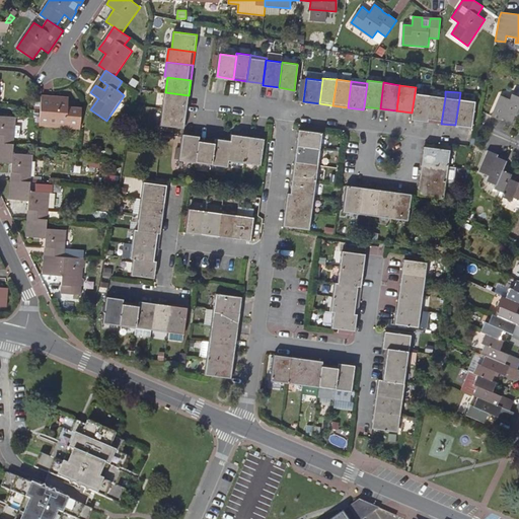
[(188,99),(189,95),(165,92),(162,108),(187,112),(188,99)]
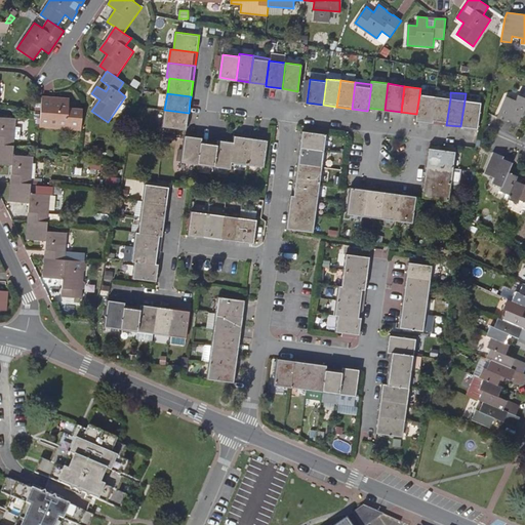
[(419,94),(416,114),(416,121),(433,123),(436,96),(419,94)]
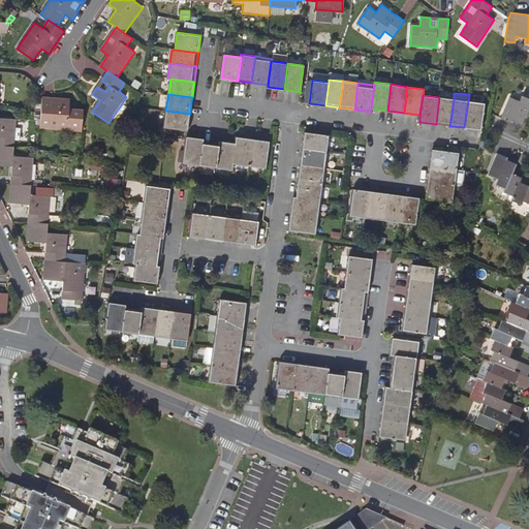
[(528,116),(528,98),(522,96),(520,101),(510,97),(501,118),(510,122),(511,120),(522,124),(526,115),(528,116)]
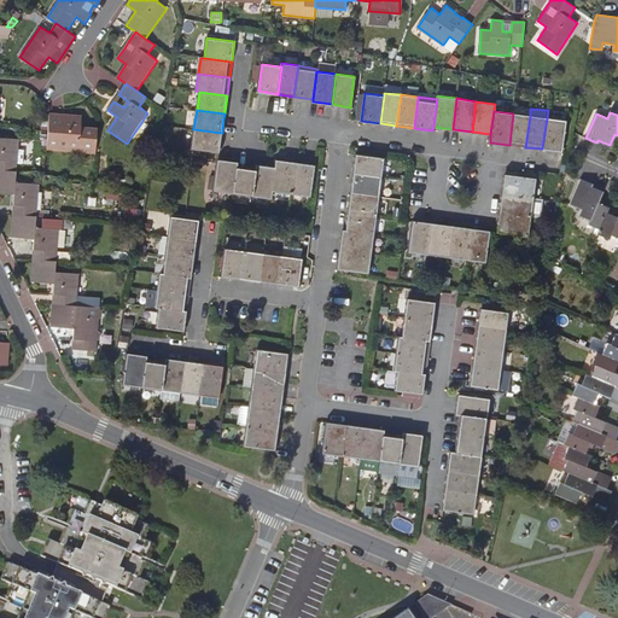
[(509,145),(525,147),(530,116),(513,114),(509,145)]
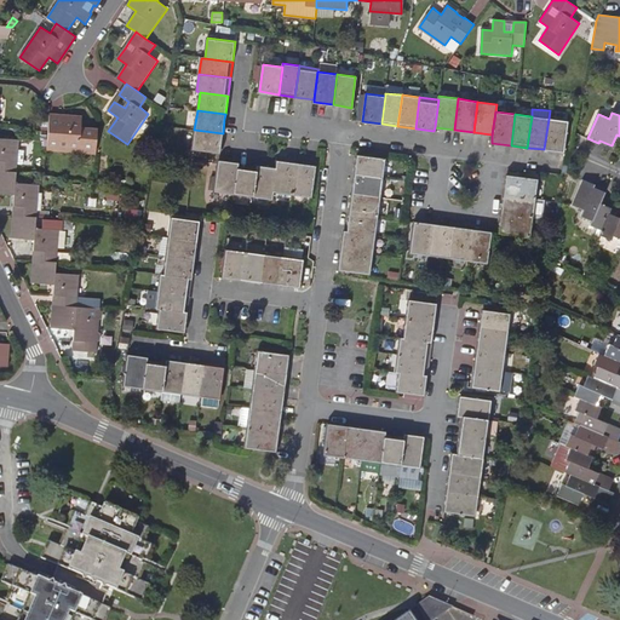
[(96,153),(98,130),(81,128),(81,118),(50,115),(49,132),(47,138),(59,139),(58,150),(96,153)]
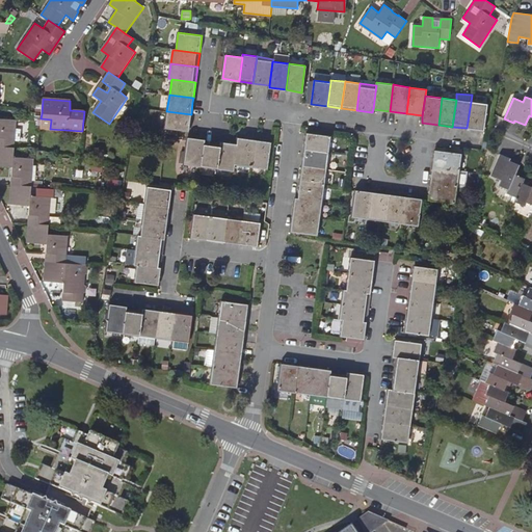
[(471,102),(467,128),(483,131),(486,104),(471,102)]
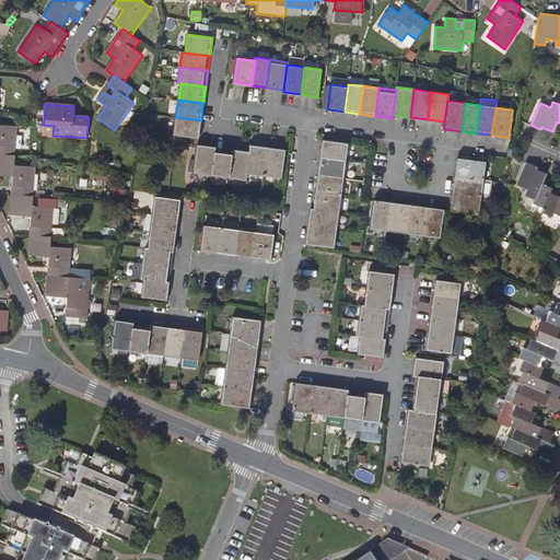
[(199,138),(201,120),(175,117),(173,135),(193,137),(197,137),(199,138)]
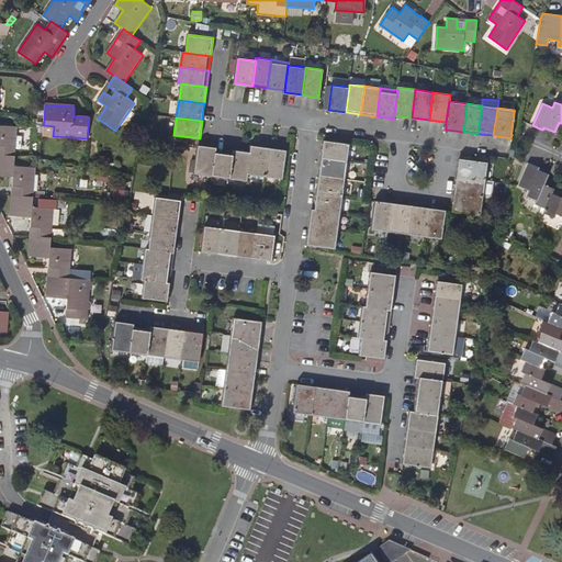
[(0,155),(15,156),(18,126),(0,124),(0,155)]
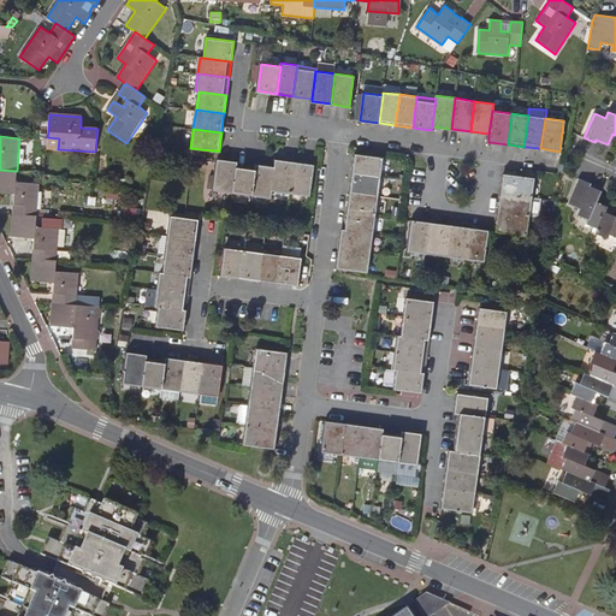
[(47,137),(47,149),(58,149),(59,138),(47,137)]
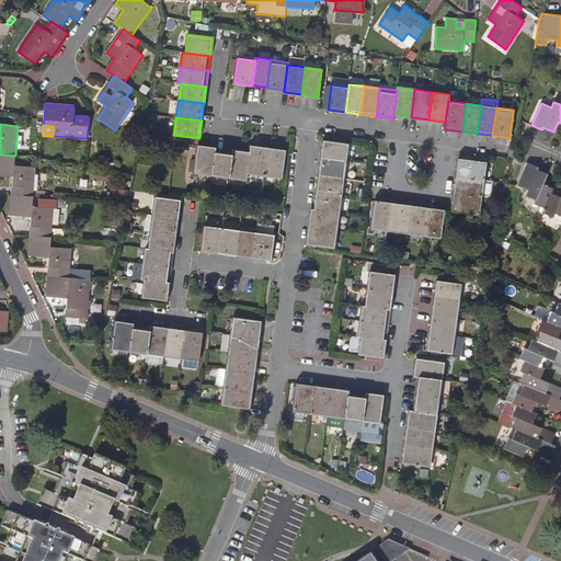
[(348,144),(323,140),(321,158),(346,161),(348,144)]
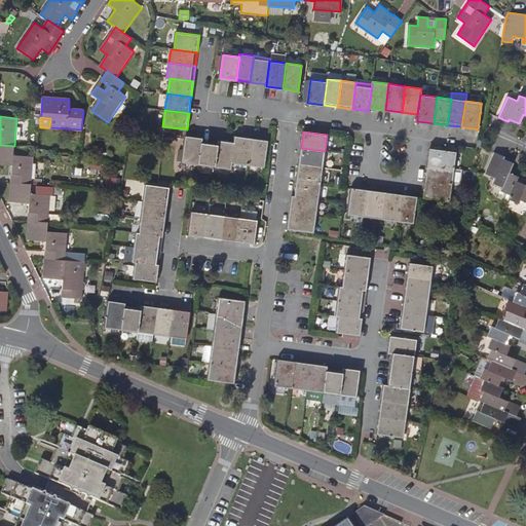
[(202,138),(185,136),(182,162),(198,164),(201,142),(202,138)]
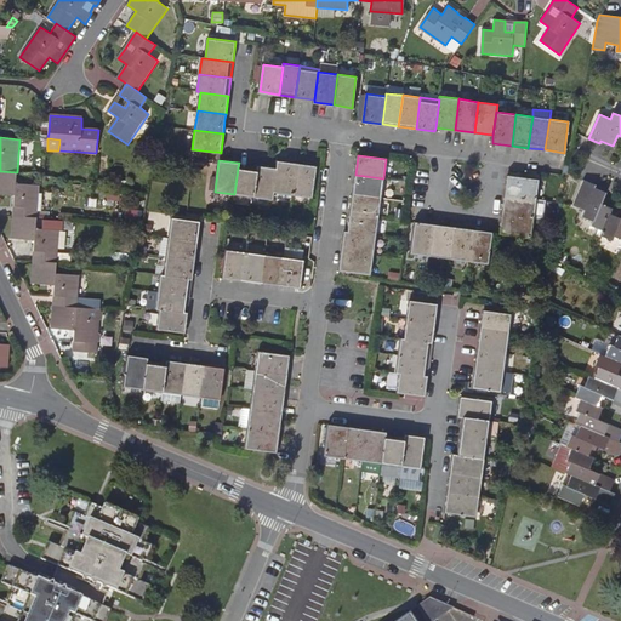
[(278,160),(277,169),(274,192),(292,194),(297,163),(278,160)]
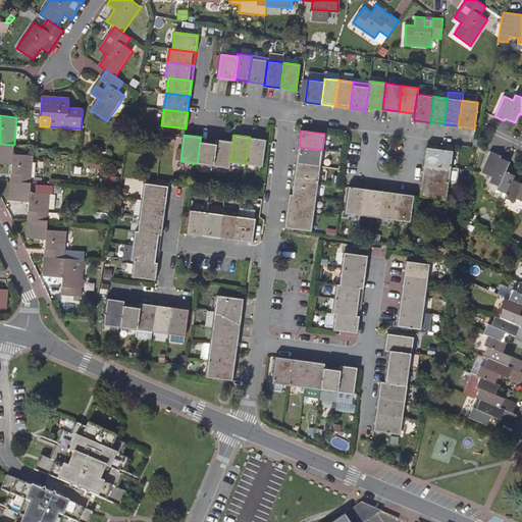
[(262,165),(266,139),(250,137),(246,163),(262,165)]
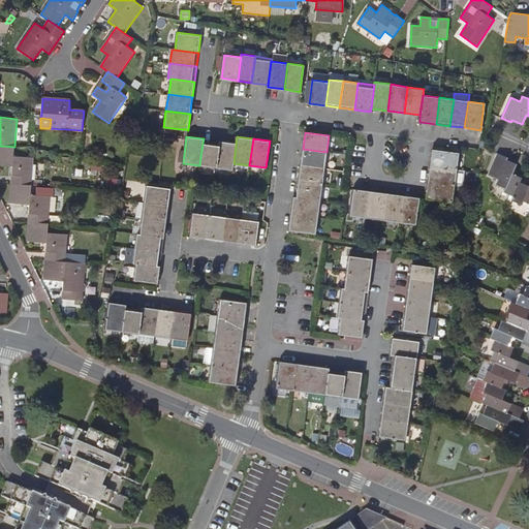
[(234,163),(236,144),(220,142),(219,145),(216,167),(232,169),(234,163)]
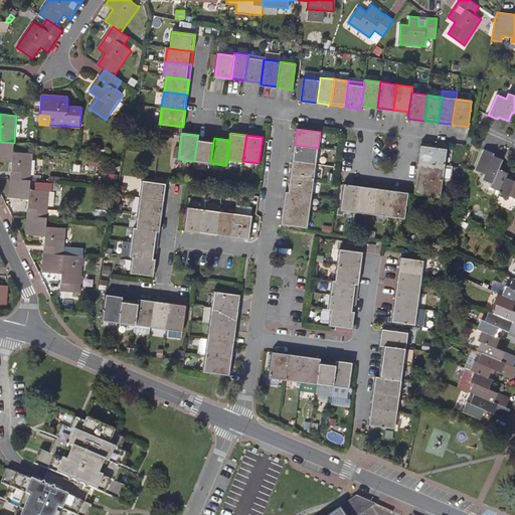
[(213,141),(197,139),(194,161),(210,163),(213,141)]
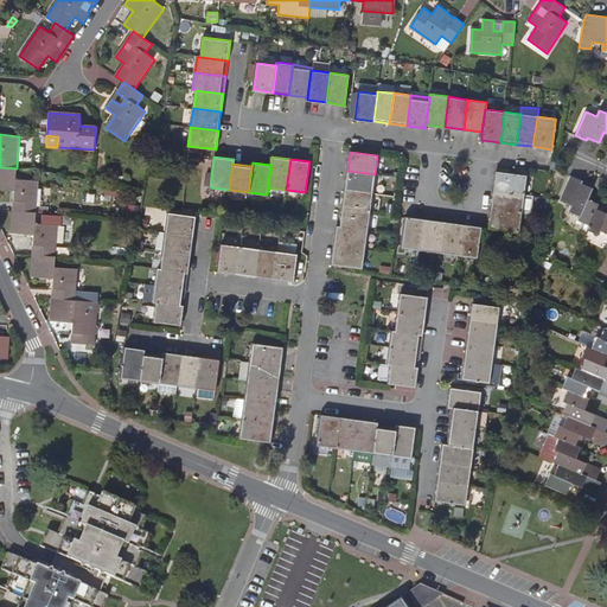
[(13,211),(36,213),(38,181),(16,179),(17,168),(0,167),(0,189),(14,191),(13,211)]
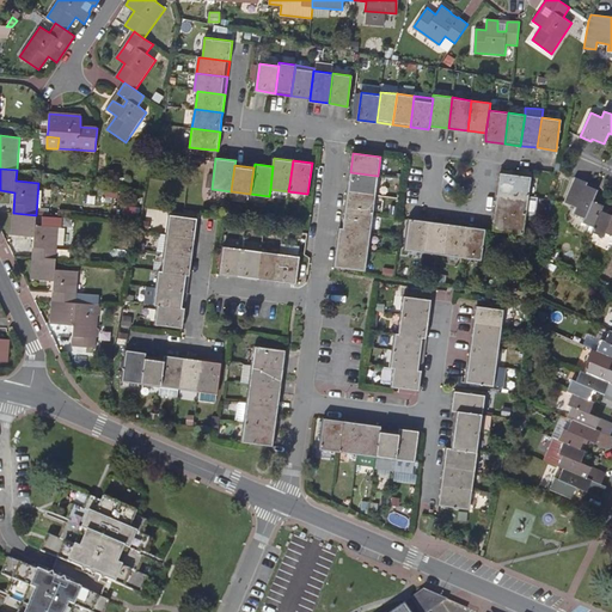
[(378,176),(350,172),(348,190),(375,194),(378,176)]
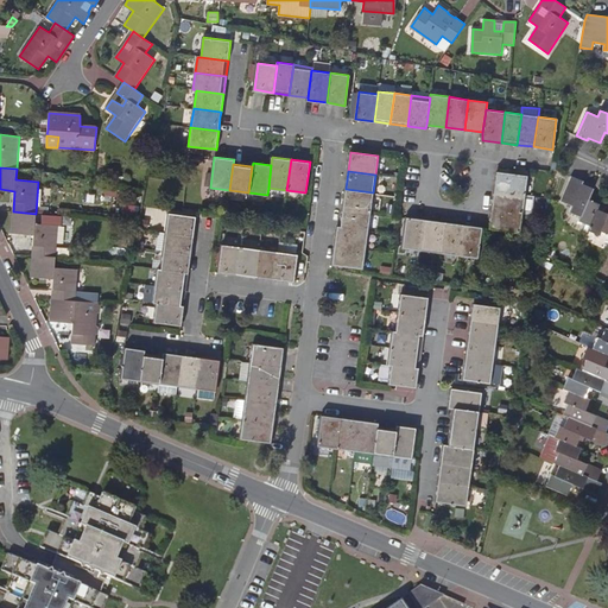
[(496,172),(494,190),(524,195),(526,176),(496,172)]
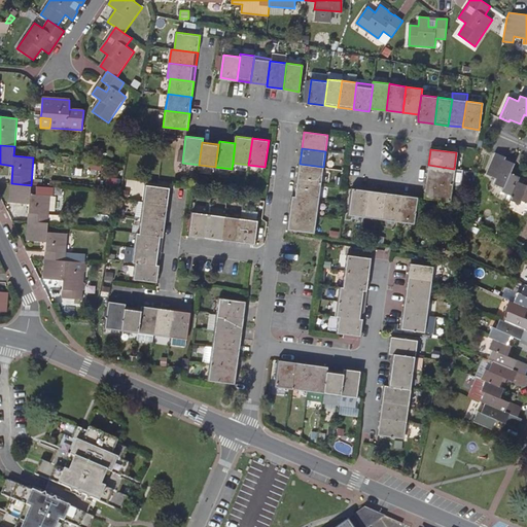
[(512,196),(518,181),(520,177),(510,173),(514,164),(504,160),(505,156),(496,152),(487,174),(496,178),(494,183),(503,187),(502,190),(512,196)]
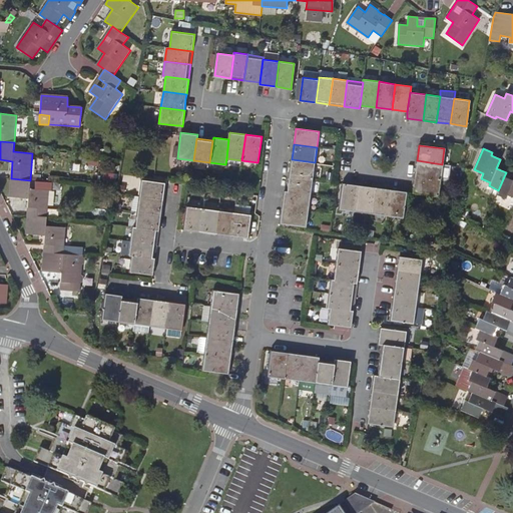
[(315,162),(292,159),(290,176),(312,179),(315,162)]
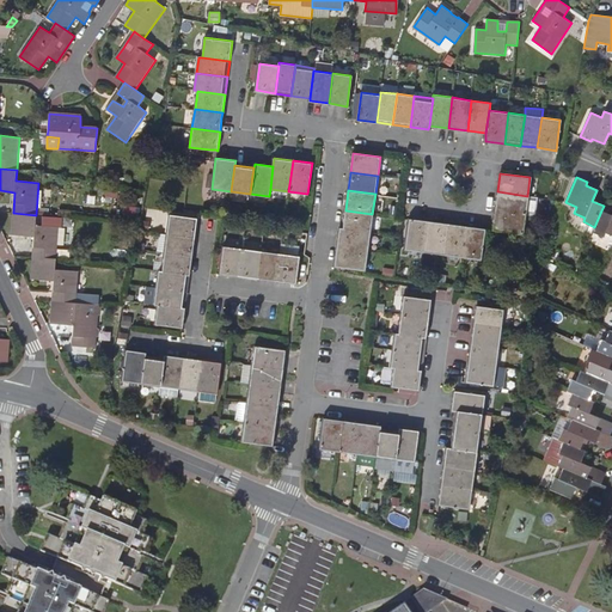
[(527,196),(497,191),(495,212),(525,215),(527,196)]
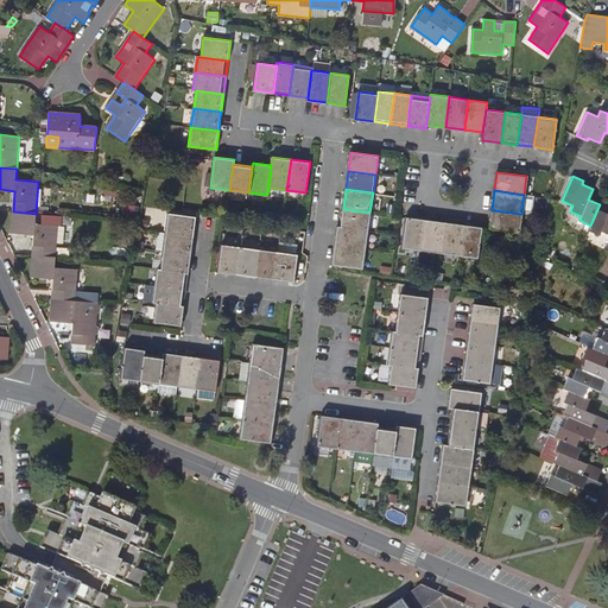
[(369,213),(343,209),(341,227),(367,230),(369,213)]
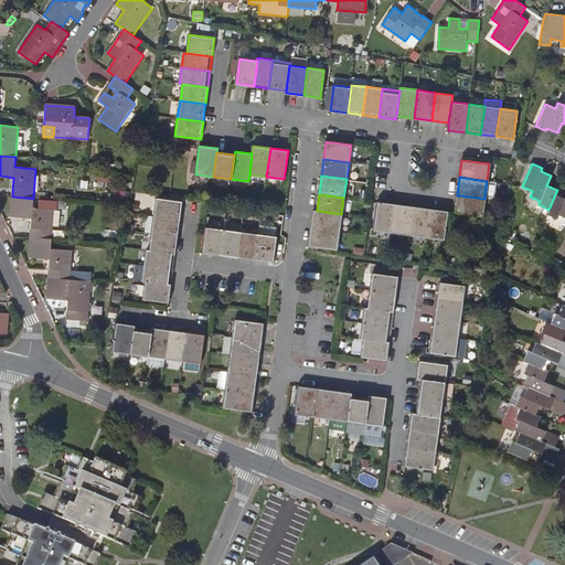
[(564,198),(564,199),(555,194),(548,210),(546,214),(557,219),(558,214),(564,217),(564,198)]
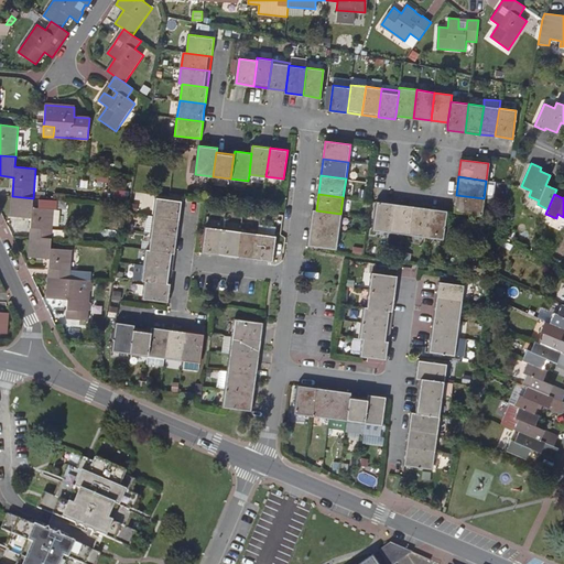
[(456,195),(454,212),(481,216),(484,198),(456,195)]
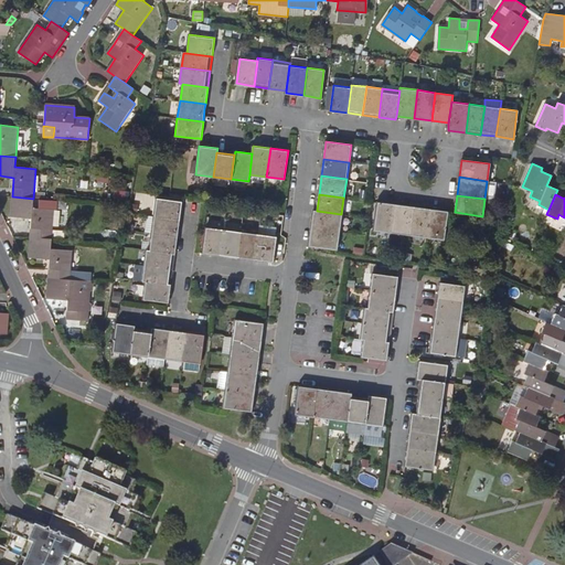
[(30,237),(51,240),(54,210),(32,208),(33,199),(12,196),(10,216),(32,217),(30,237)]
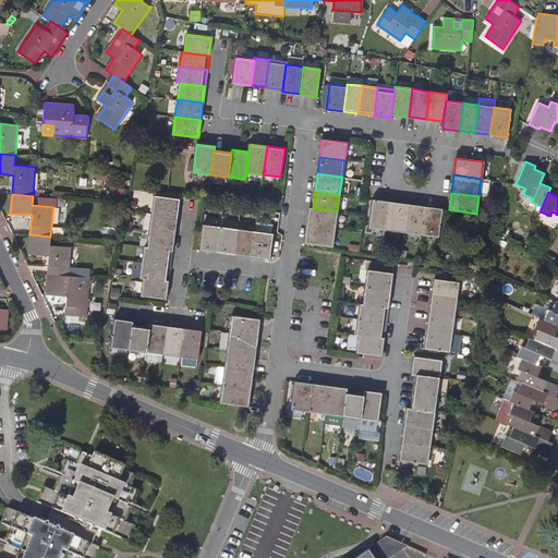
[(177,217),(179,199),(155,196),(153,214),(177,217)]
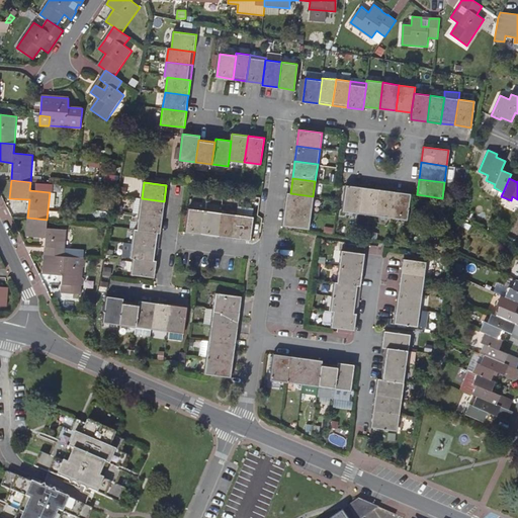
[(362,187),(346,185),(343,211),(359,213),(362,187)]
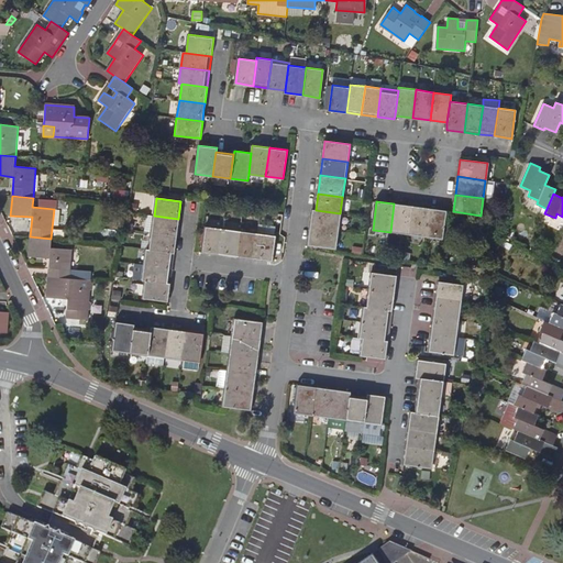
[(408,234),(411,206),(394,203),(390,232),(408,234)]
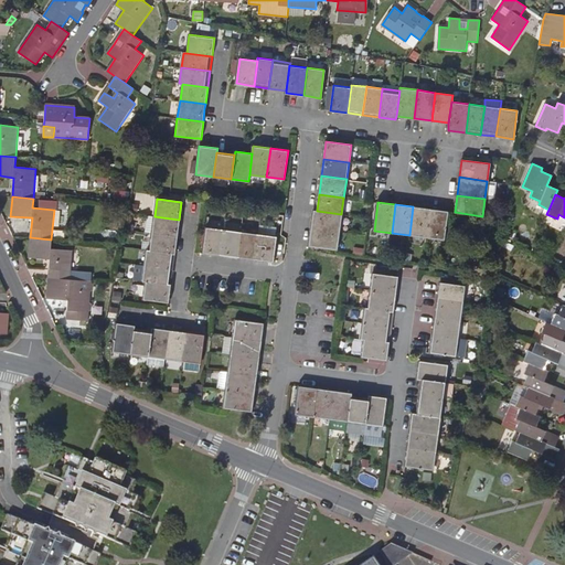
[(426,237),(429,209),(413,206),(409,235),(426,237)]
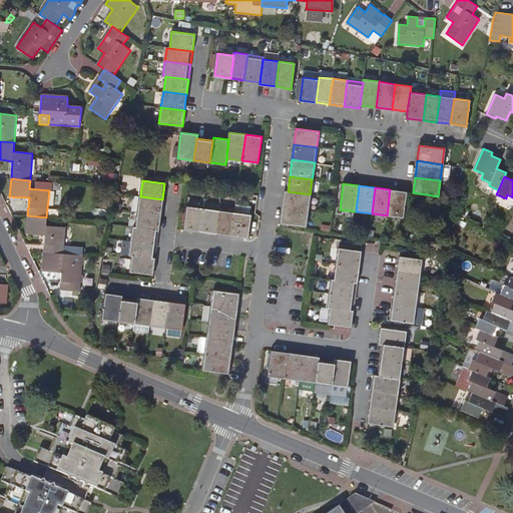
[(406,191),(390,189),(387,215),(403,218),(406,197),(406,195),(406,191)]
